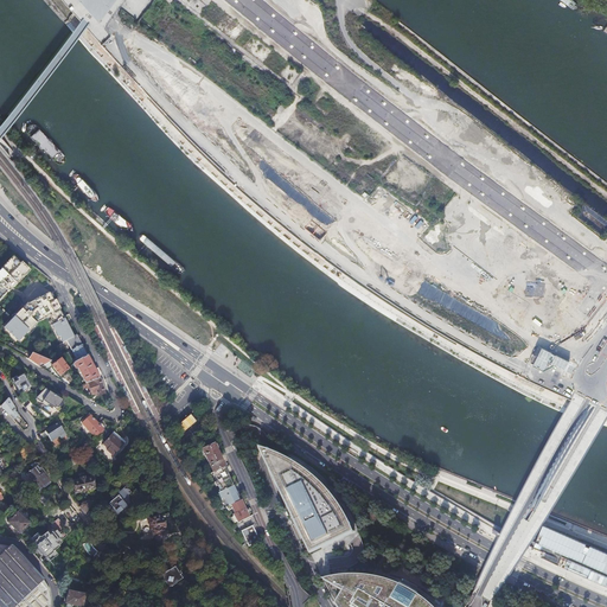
[(466,221),(471,212),(460,205),(454,212),(466,221)]
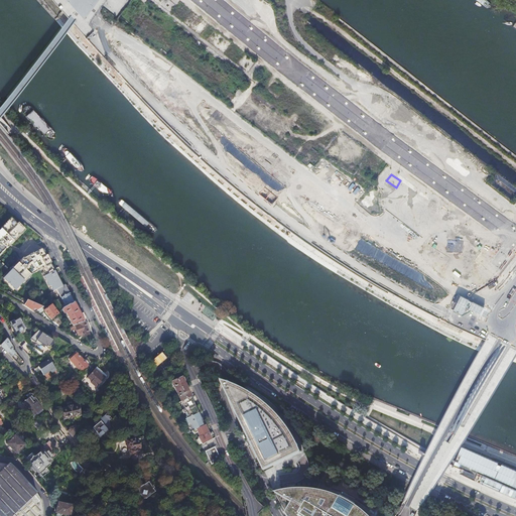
[(489,249),(436,210),(424,226),(435,234),(431,239),(474,271),(486,256),(485,255),(489,249)]
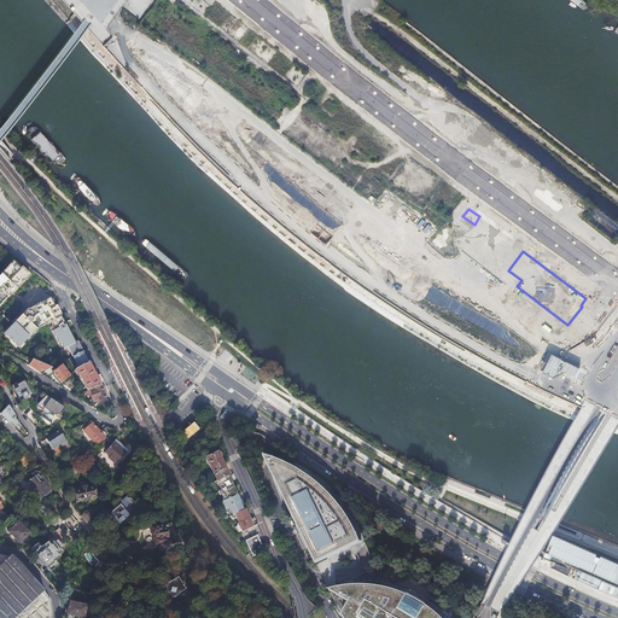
[(573,275),(578,269),(560,255),(553,264),(566,275),(570,272),(573,275)]
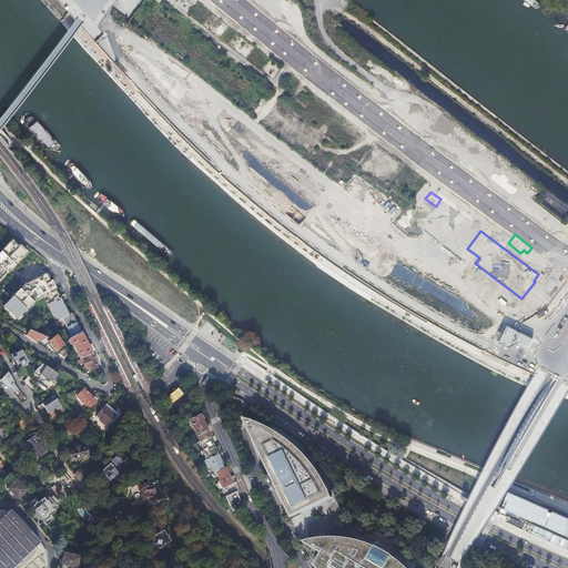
[(12,241),(0,252),(0,281),(27,254),(12,241)]
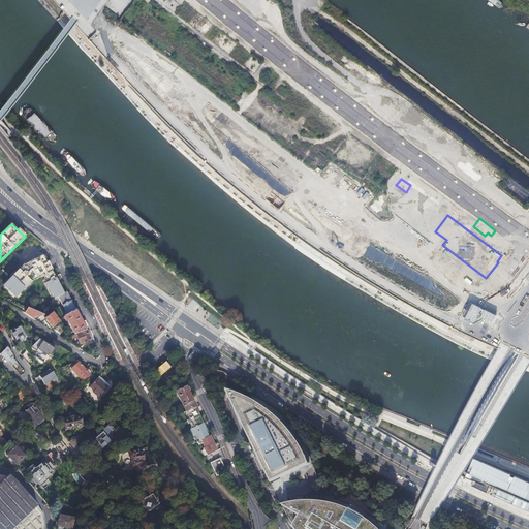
[(48,261),(42,255),(24,265),(3,285),(17,299),(32,281),(43,276),(55,299),(57,298),(61,306),(70,301),(66,292),(64,293),(58,283),(63,281),(58,270),(53,271),(48,261)]
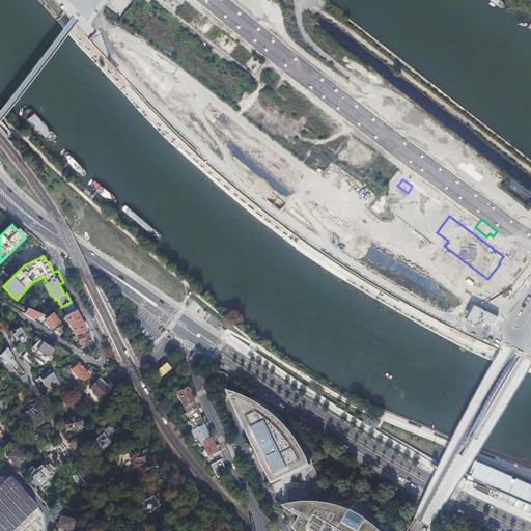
[(76,311),(79,309),(78,308),(74,300),(71,302),(61,307),(65,313),(62,314),(63,317),(76,311)]
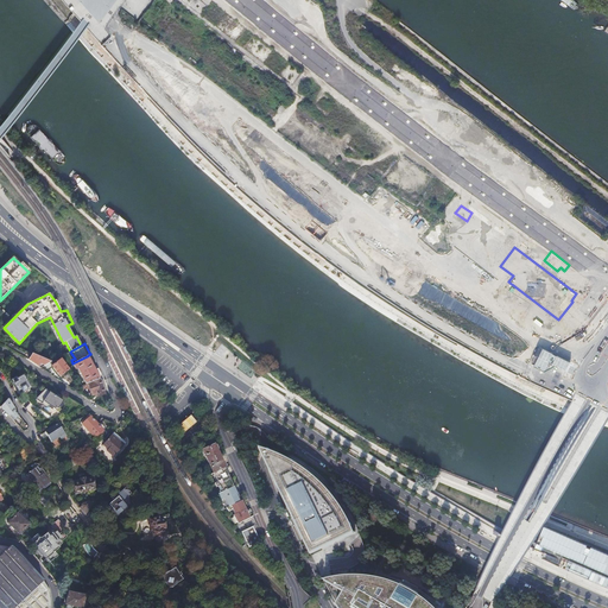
[(50,363),(31,354),(27,359),(29,360),(37,366),(38,366),(40,363),(45,366),(50,363)]
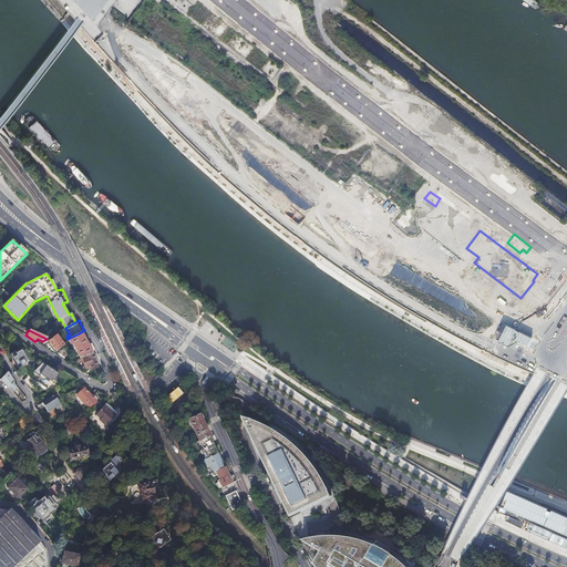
[(88,356),(96,352),(96,351),(91,343),(88,344),(81,332),(68,339),(68,340),(70,344),(71,343),(79,359),(81,358),(88,356)]
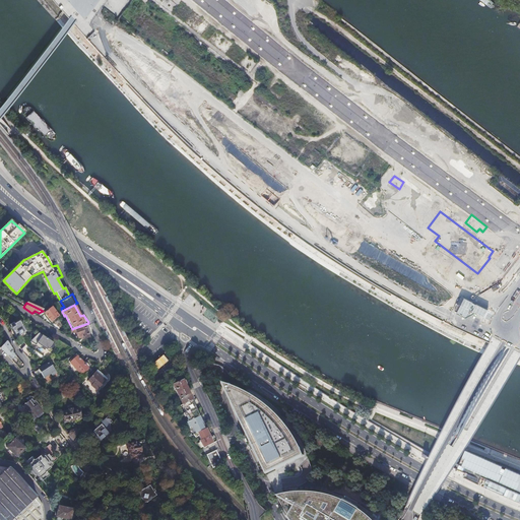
[(51,309),(49,307),(46,309),(43,311),(51,322),(58,316),(52,308),(51,309)]
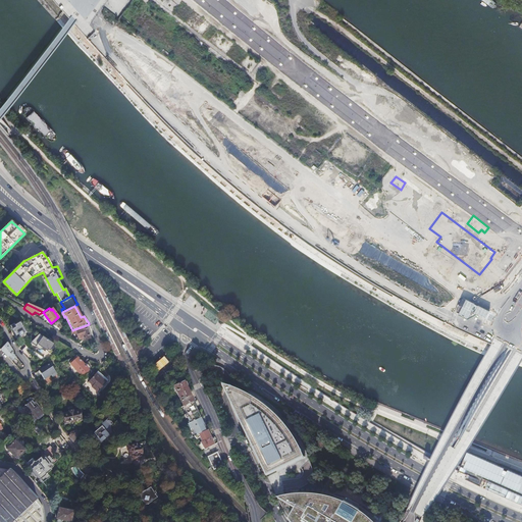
[(12,324),(9,326),(15,334),(17,333),(21,340),(25,334),(23,332),(24,331),(18,322),(13,325),(12,324)]
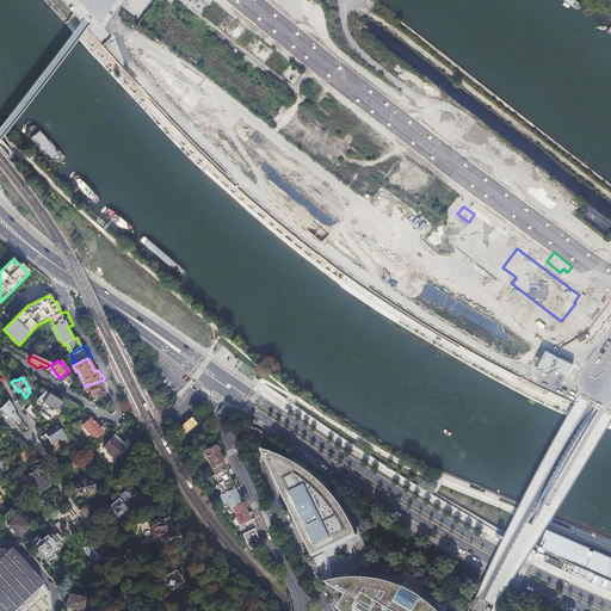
[(109,395),(104,380),(94,383),(87,386),(92,397),(97,396),(98,399),(109,395)]
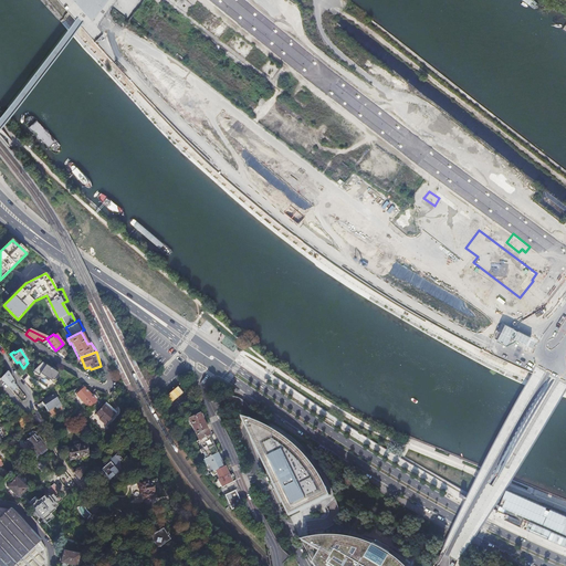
[(42,363),(33,371),(40,376),(41,374),(51,380),(55,380),(60,374),(42,363)]
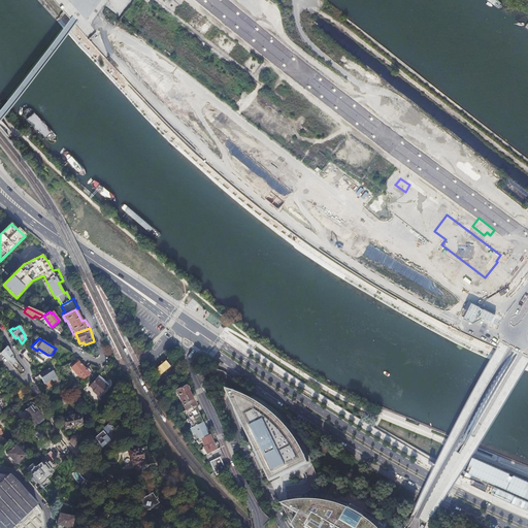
[(10,353),(7,348),(0,353),(2,355),(5,357),(7,360),(8,361),(10,359),(14,363),(17,361),(15,360),(13,357),(10,353)]
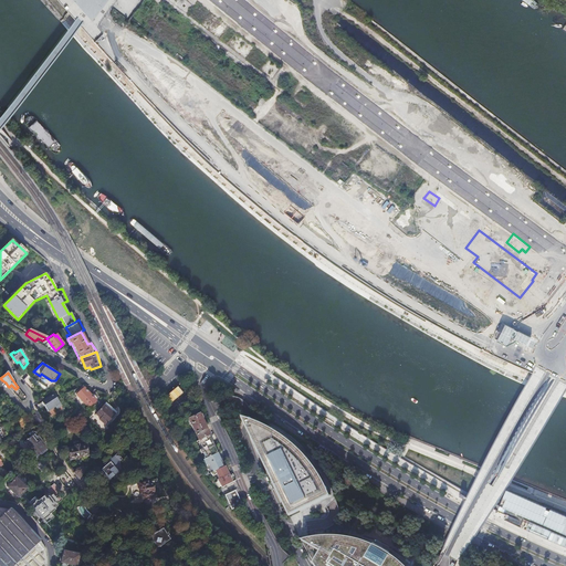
[(75,389),(72,381),(63,385),(66,392),(75,389)]
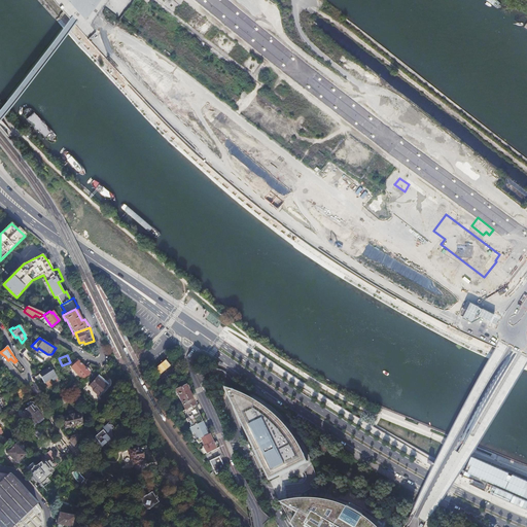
[(71,365),(77,373),(84,366),(79,360),(74,365),(72,364),(71,365)]
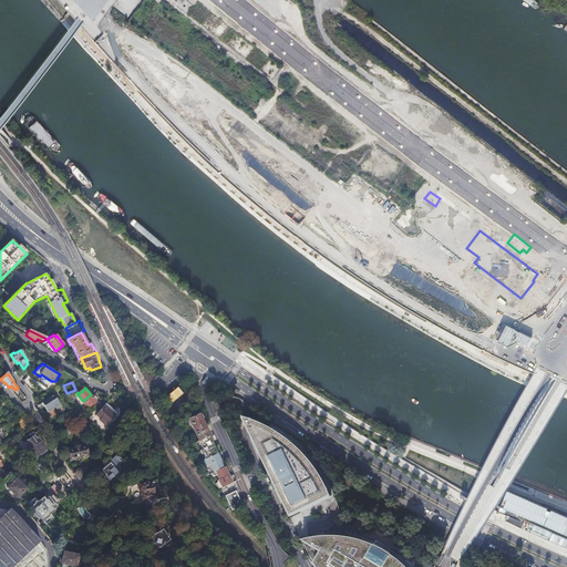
[(53,394),(42,403),(43,404),(49,412),(52,410),(51,410),(55,406),(58,409),(62,405),(53,394)]
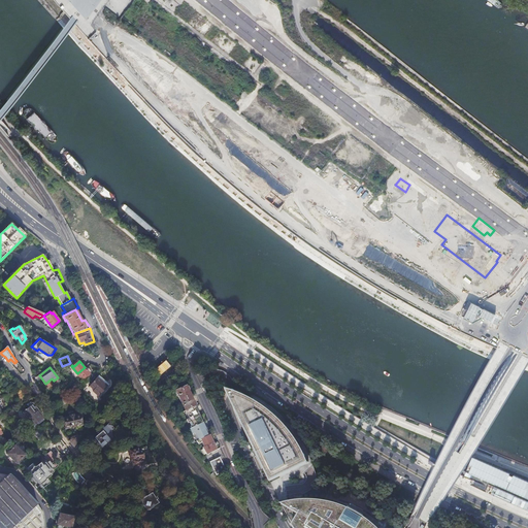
[(85,367),(77,373),(84,381),(85,380),(84,378),(90,373),(87,369),(85,367)]
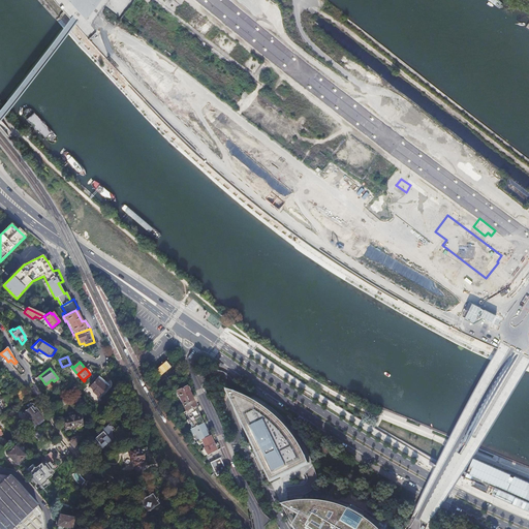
[(98,377),(91,385),(95,390),(93,391),(99,397),(109,387),(98,377)]
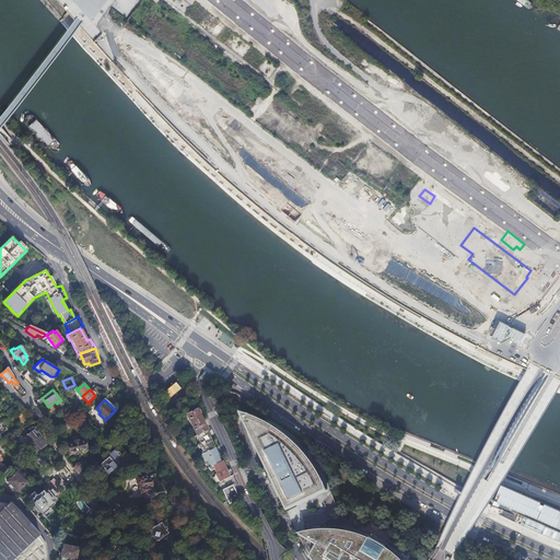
[(187,415),(197,435),(208,430),(198,409),(187,415)]
